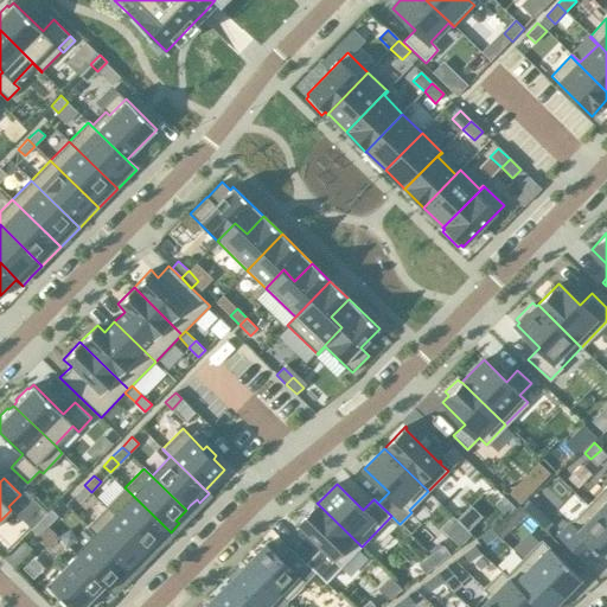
[(84,485),(75,496),(82,502),(91,492),(84,485)]
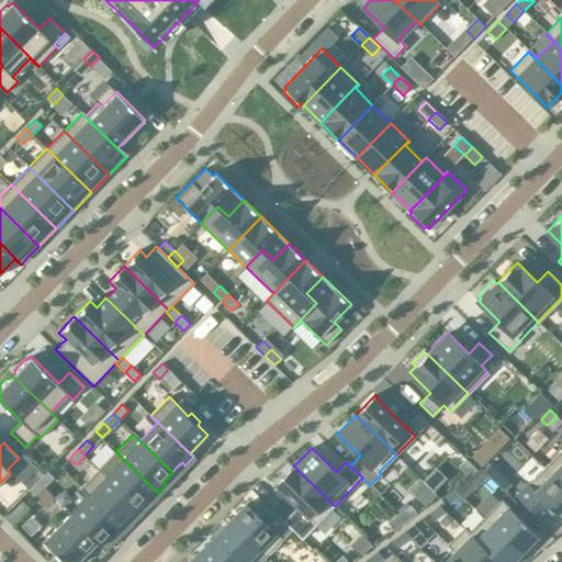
[(561,449),(544,468),(561,485),(561,449)]
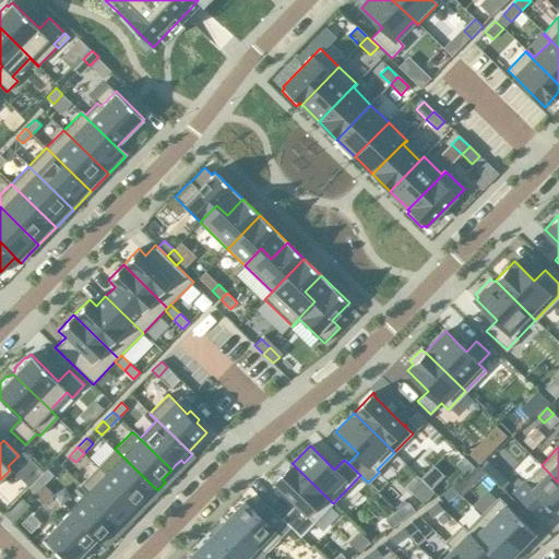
[(115,449),(97,466),(137,504),(146,495),(150,498),(157,490),(115,449)]
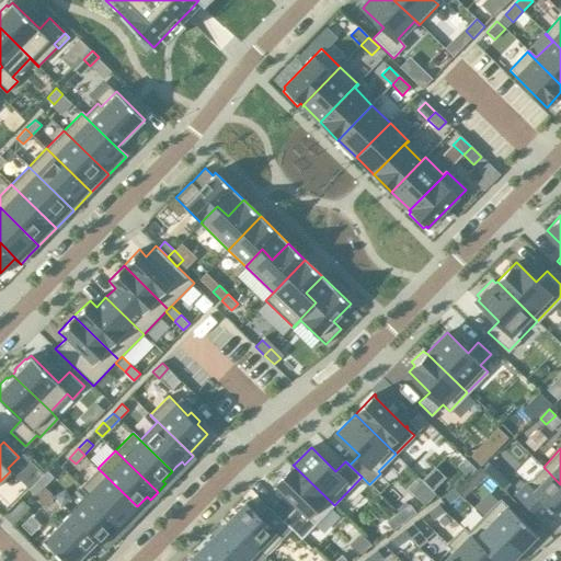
[(465,458),(458,464),(468,473),(473,467),(465,458)]
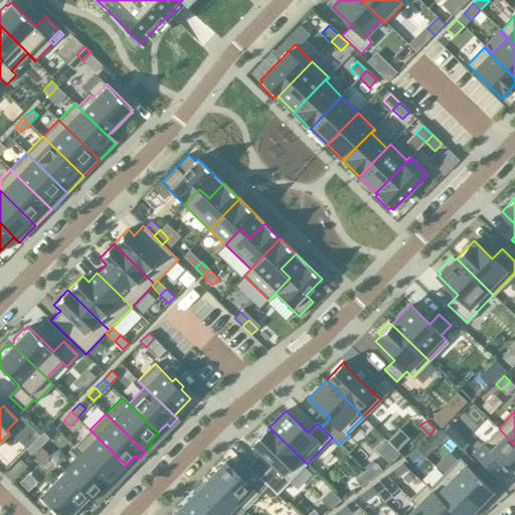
[(449,425),(443,432),(452,440),(457,434),(449,425)]
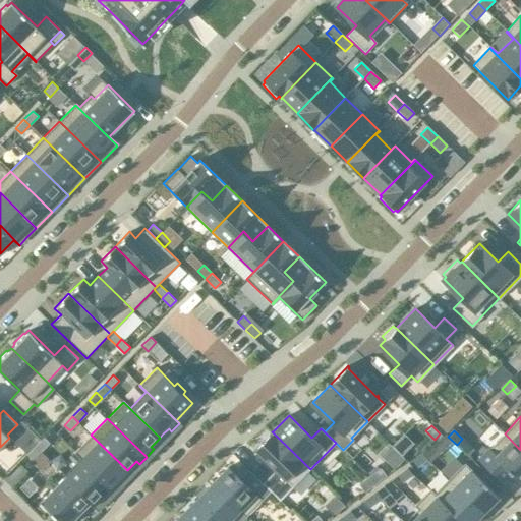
[(272,431),(253,451),(254,452),(255,451),(275,469),(262,482),(271,490),(280,500),(310,469),(272,431)]
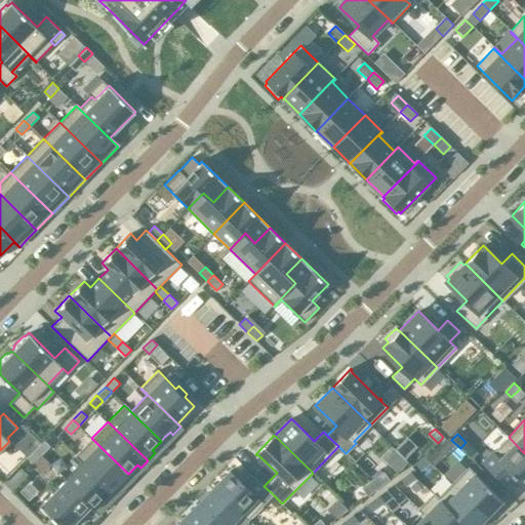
[(524,453),(509,437),(482,463),(506,486),(514,477),(524,486),(524,453)]
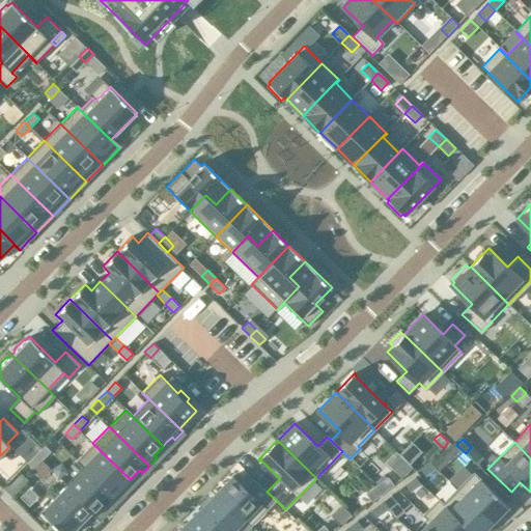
[(92,443),(76,460),(116,499),(123,492),(120,488),(127,482),(130,479),(92,443)]
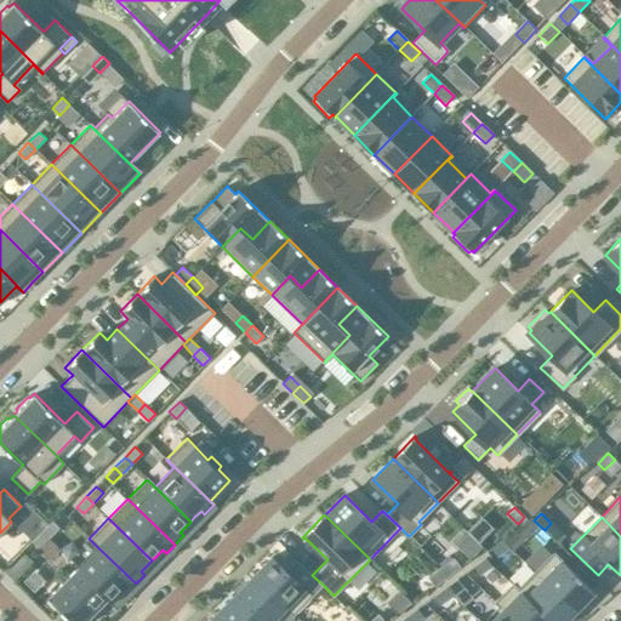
[(52,520),(43,531),(50,537),(60,528),(52,520)]
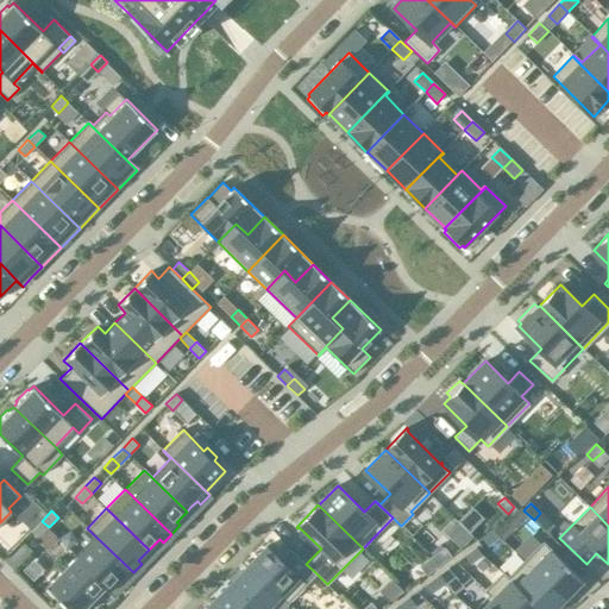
[(504,520),(493,529),(498,537),(500,537),(509,528),(504,520)]
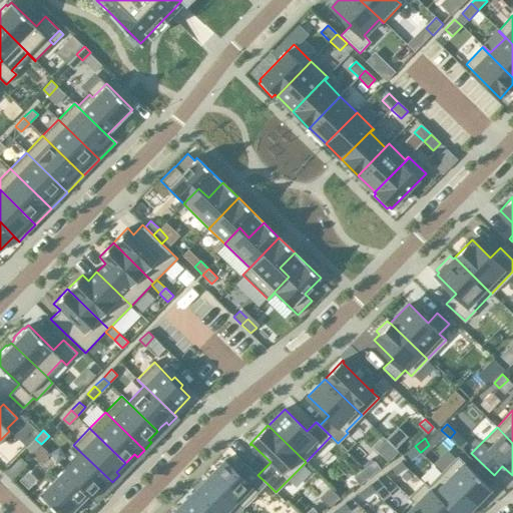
[(35,439),(26,447),(32,453),(41,444),(35,439)]
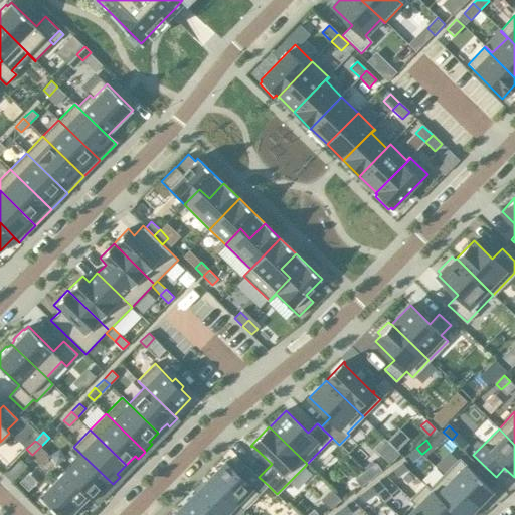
[(79,454),(64,469),(94,498),(103,489),(106,492),(113,484),(73,447),(72,447),(79,454)]
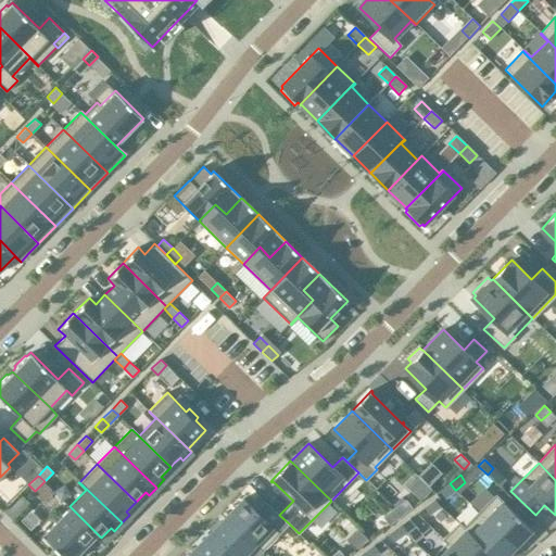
[(450,483),(440,491),(445,497),(455,490),(450,483)]
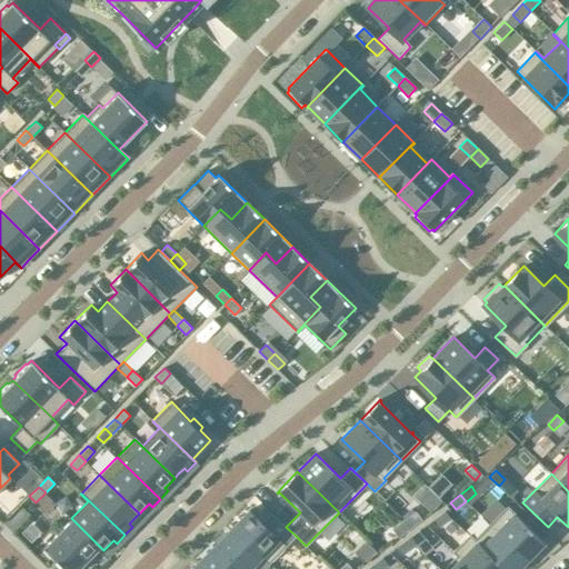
[(508,506),(490,523),(527,559),(543,541),(508,506)]
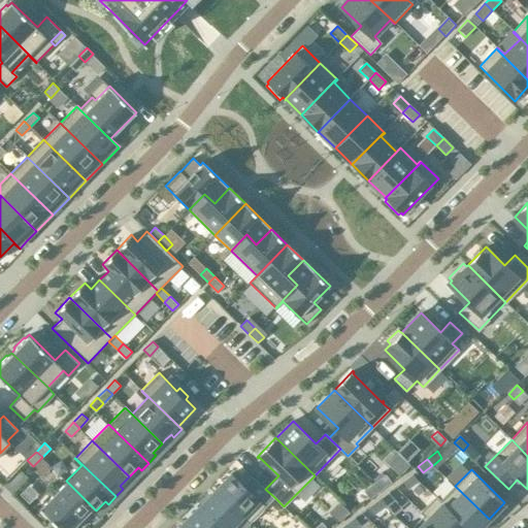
[(232,472),(216,489),(250,522),(274,497),(252,475),(243,484),(232,472)]
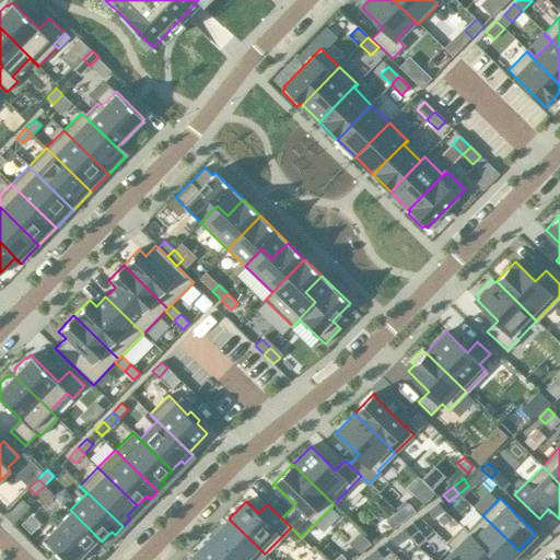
[(407,503),(396,511),(401,517),(411,510),(407,503)]
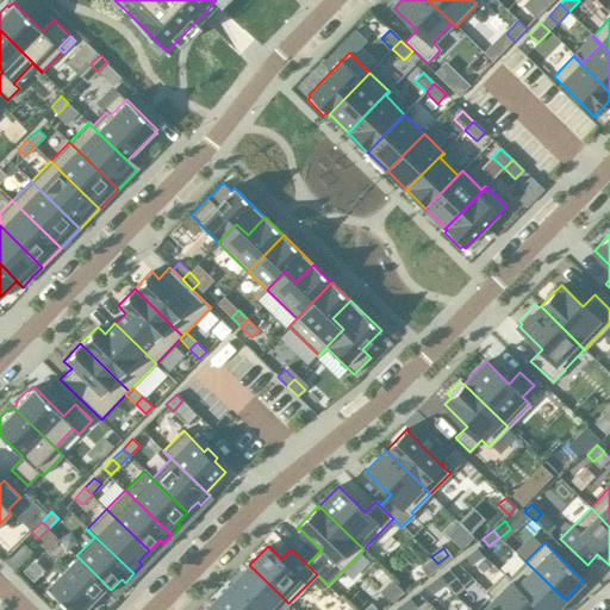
[(477,548),(466,556),(472,564),(483,555),(477,548)]
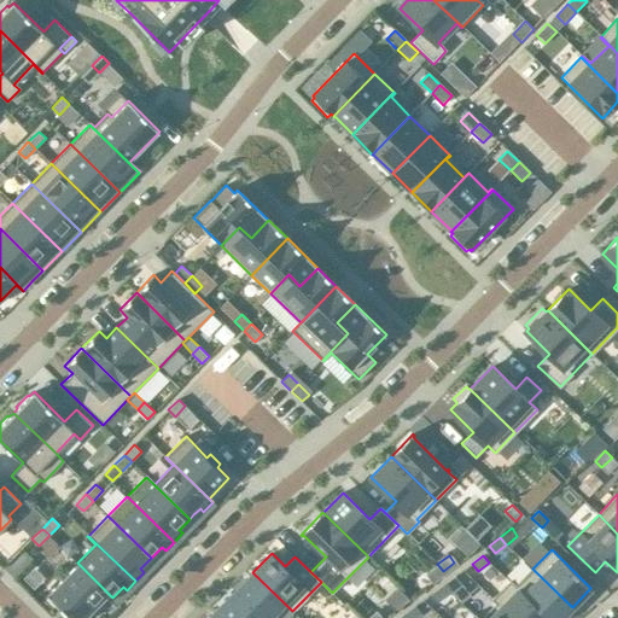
[(77,563),(47,594),(70,617),(85,617),(109,595),(111,599),(112,598),(77,563)]
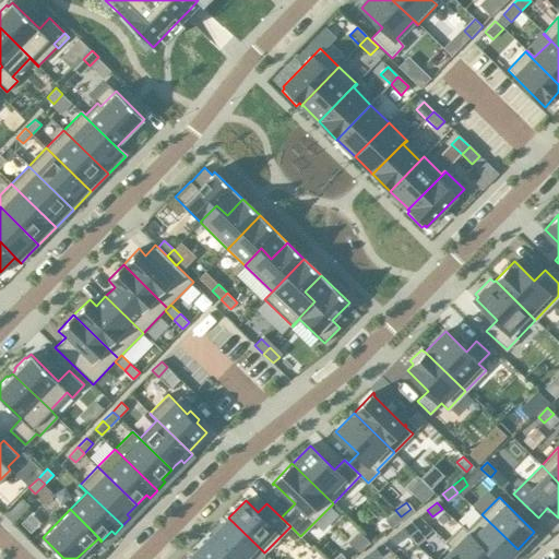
[(395,510),(385,518),(390,524),(401,516),(395,510)]
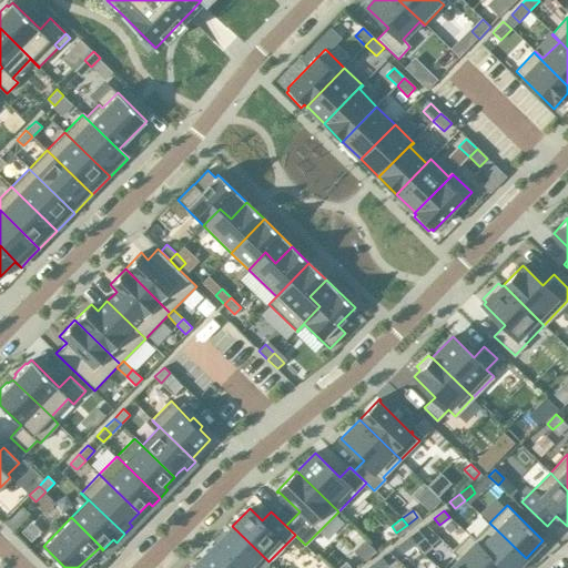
[(469,533),(468,534),(503,567),(515,567),(526,558),(489,523),(474,538),(469,533)]
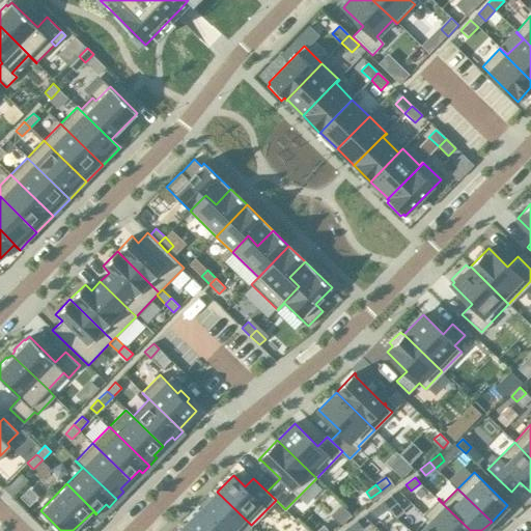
[(217,492),(201,508),(224,530),(239,530),(247,523),(250,526),(251,525),(217,492)]
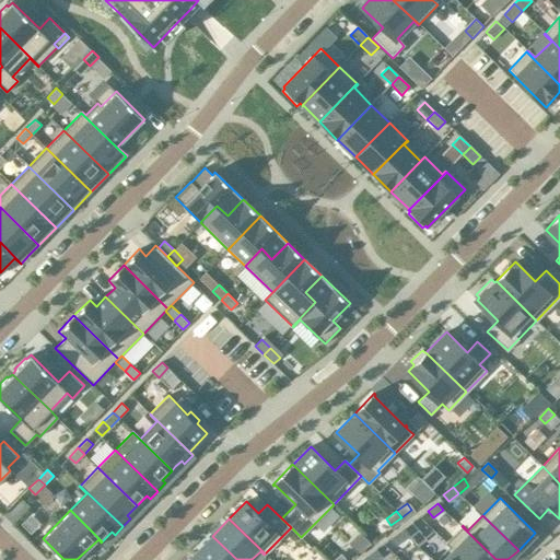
[(412,523),(401,531),(407,537),(417,529),(412,523)]
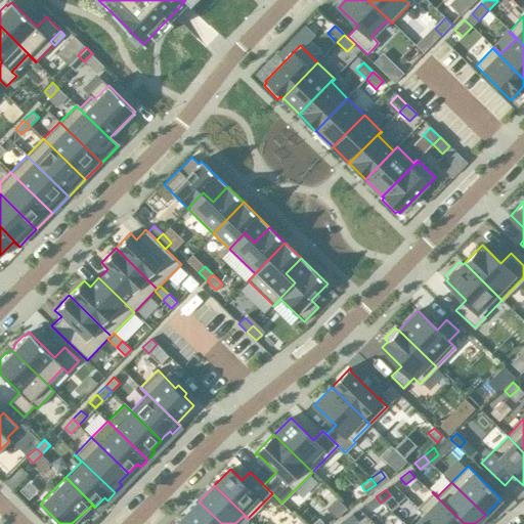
[(464,523),(432,492),(418,508),(434,523),(464,523)]
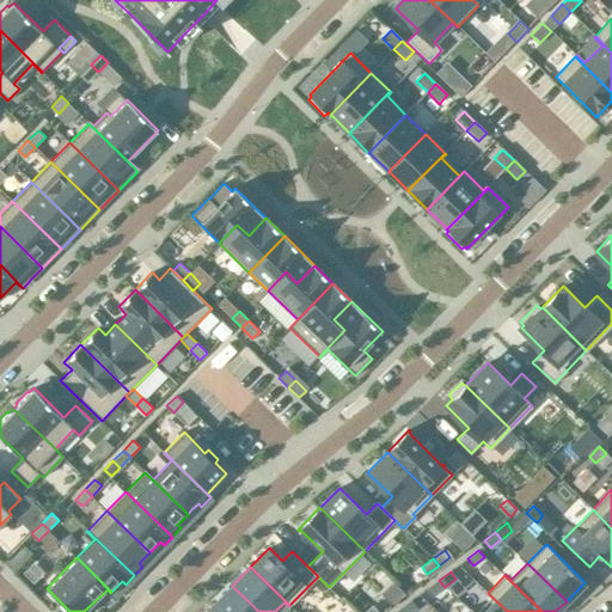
[(439,580),(428,588),(433,595),(445,587),(439,580)]
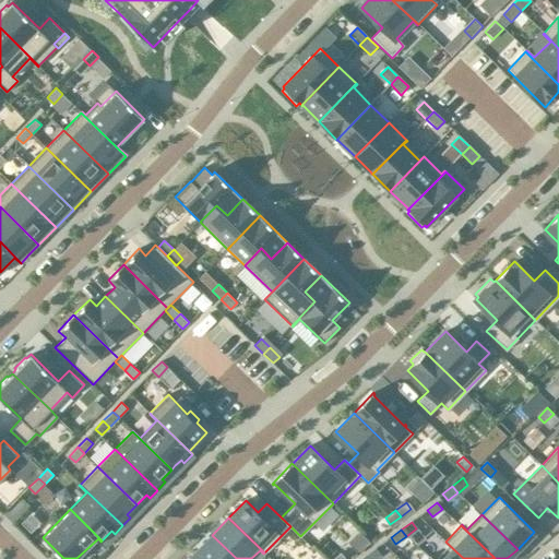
[(236,558),(212,535),(195,551),(202,558),(236,558)]
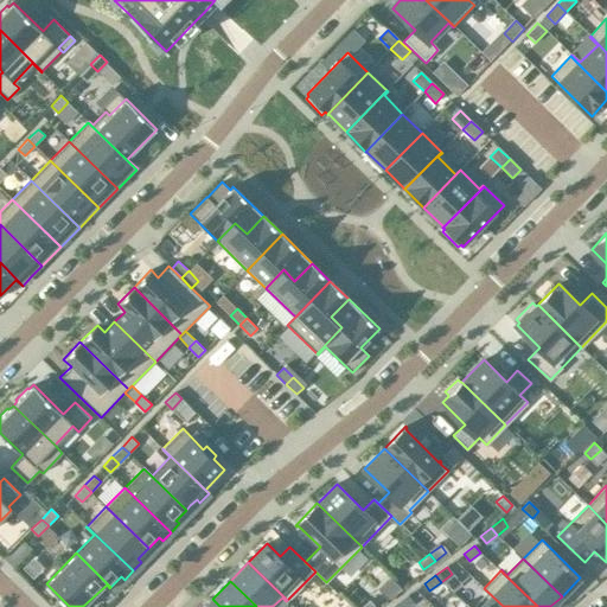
[(466,604),(465,604),(468,606),(503,606),(484,588),(483,588),(487,594),(474,606),(470,606),(467,605),(466,604)]
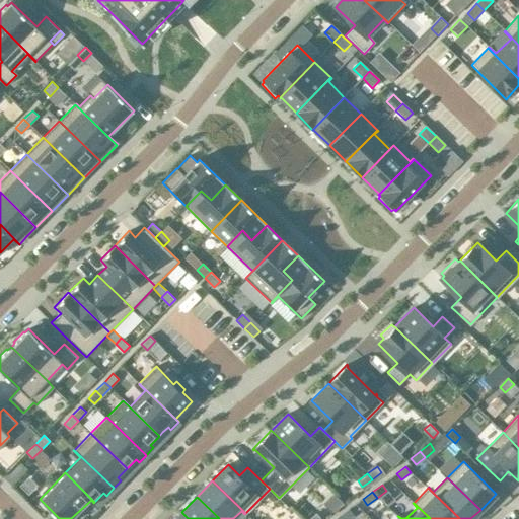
[(348,509),(339,516),(341,518),(348,518),(353,516),(348,509)]
